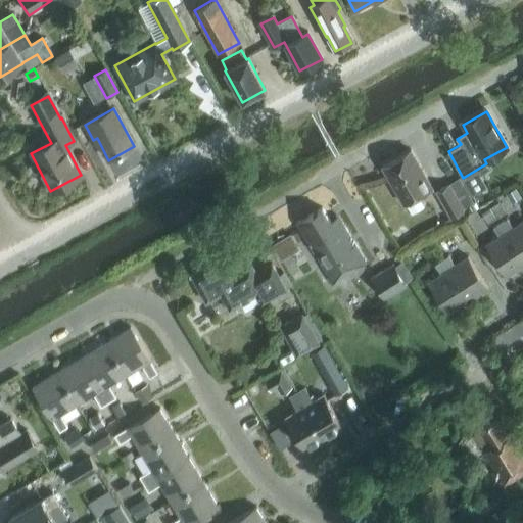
[(431,188),(411,151),(382,168),(402,204),(431,188)]
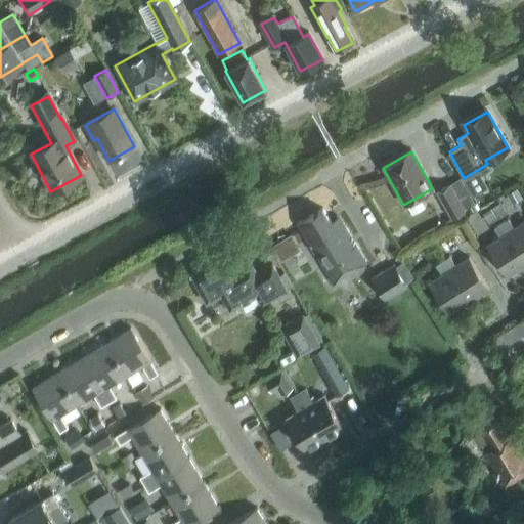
[(437,192),(439,198),(450,217),(463,211),(449,185),(437,192)]
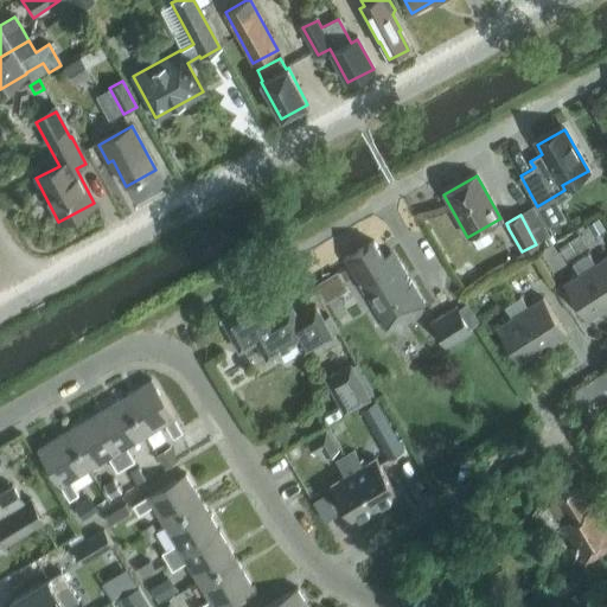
[(561,249),(569,261),(587,250),(579,236),(561,249)]
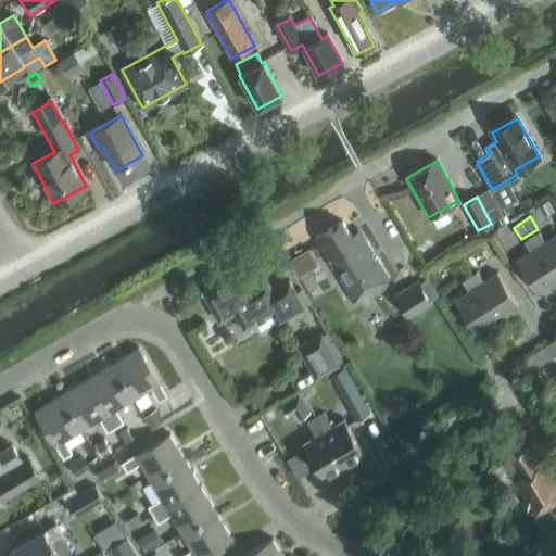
[(342,223),(315,239),(353,302),(389,280),(364,239),(355,243),(342,223)]
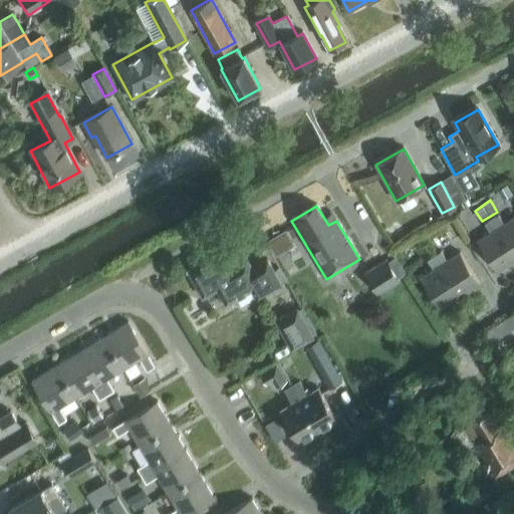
[(497,216),(491,220),(513,256),(513,218),(504,226),(497,216)]
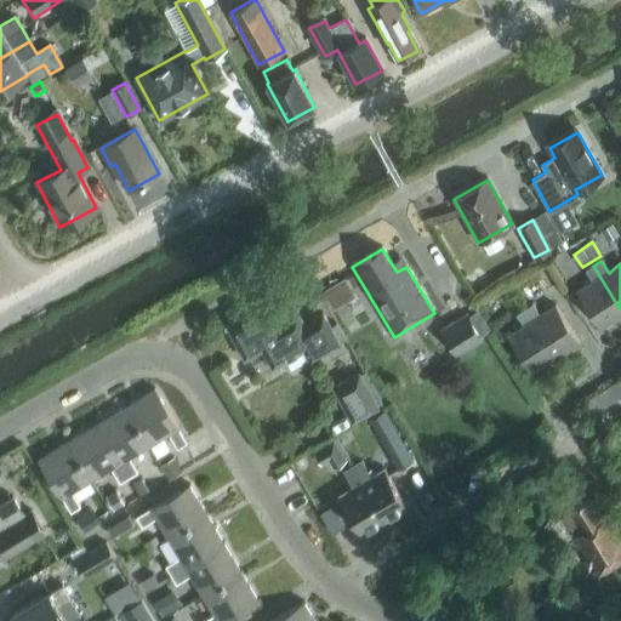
[(576,294),(600,329),(620,314),(620,309),(593,266),(585,272),(592,283),(576,294)]
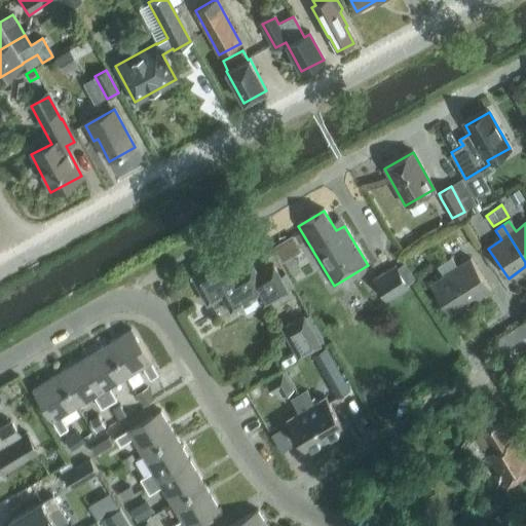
[(273,243),(282,258),(301,247),(293,231),(273,243)]
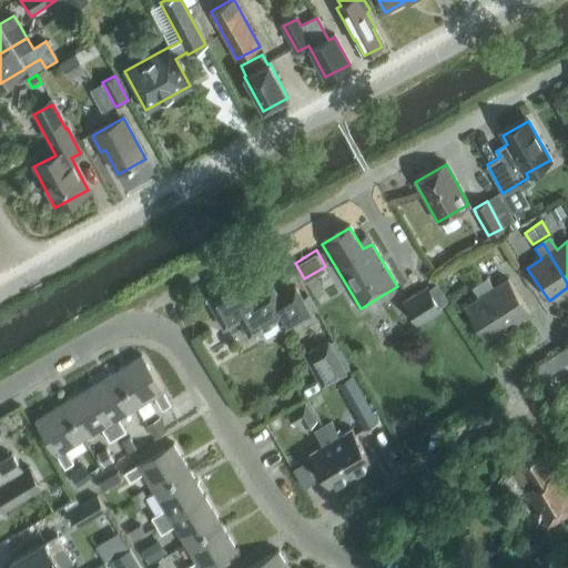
[(311,317),(302,301),(295,288),(277,298),(272,287),(256,296),(245,276),(206,298),(224,330),(240,321),(250,337),(277,322),(283,333),(311,317)]
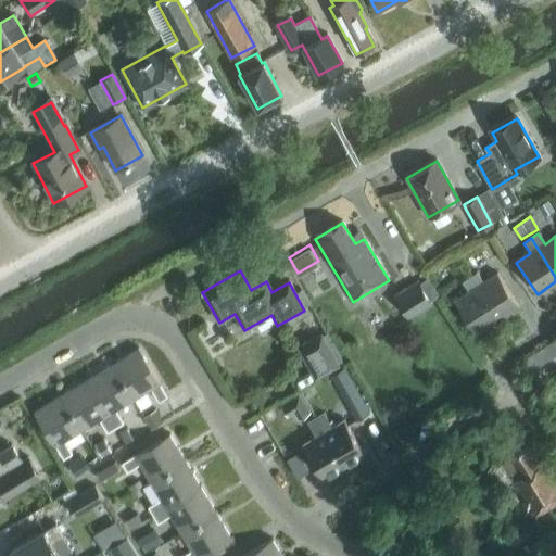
[(476,273),(469,278),(496,320),(518,306),(497,275),(483,283),(476,273)]
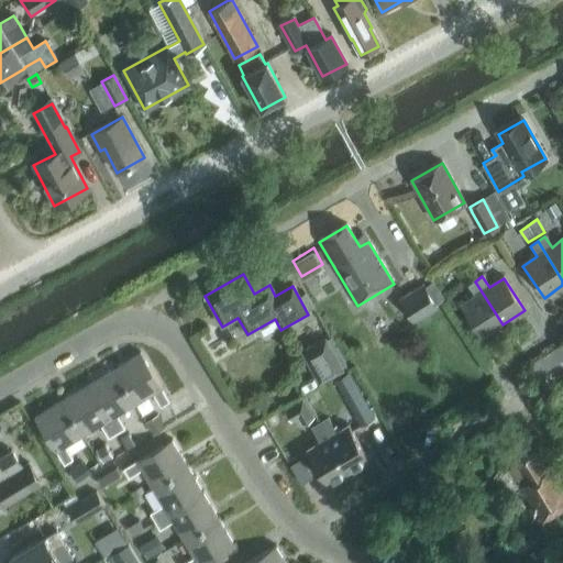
[(461,306),(482,339),(503,324),(475,282),(468,286),(475,297),(461,306)]
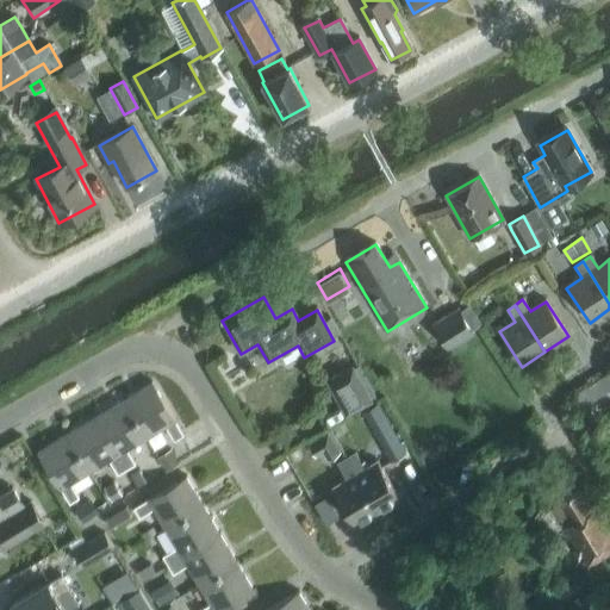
[(473,334),(459,310),(434,325),(449,349),(473,334)]
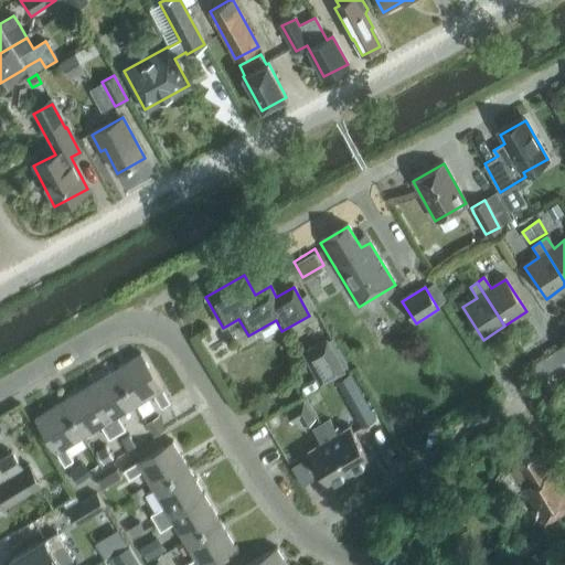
[(308,295),(300,299),(309,316),(317,311),(308,295)]
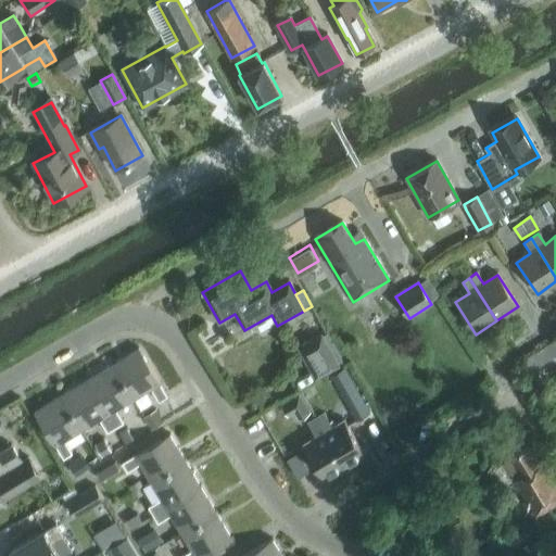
[(298,348),(315,379),(339,366),(321,335),(298,348)]
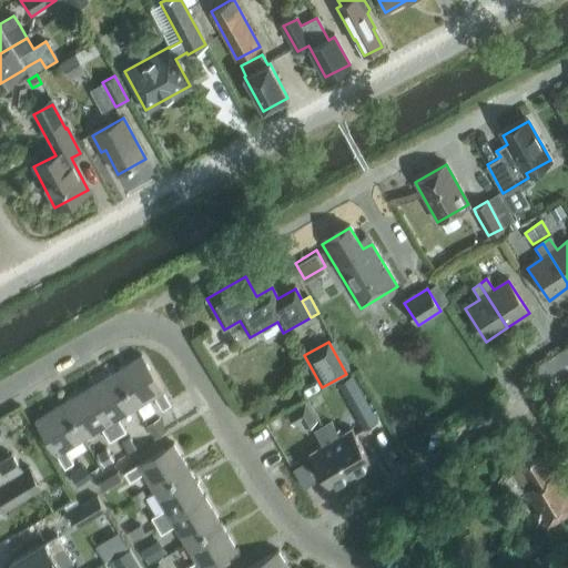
[(171,406),(141,356),(114,373),(135,408),(154,397),(162,411),(171,406)]
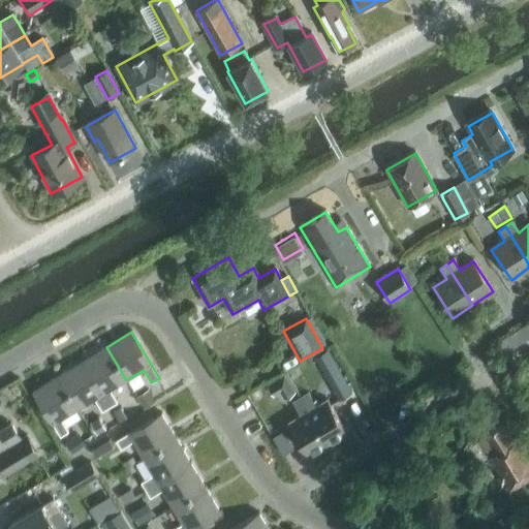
[(110,391),(126,380),(106,347),(82,362),(110,407),(117,403),(110,391)]
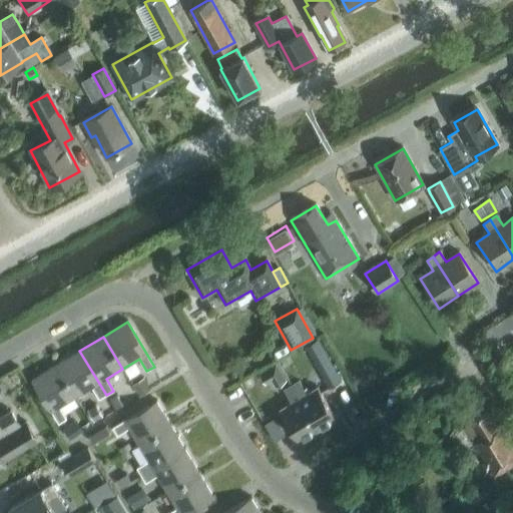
[(307,348),(320,370),(333,361),(321,340),(307,348)]
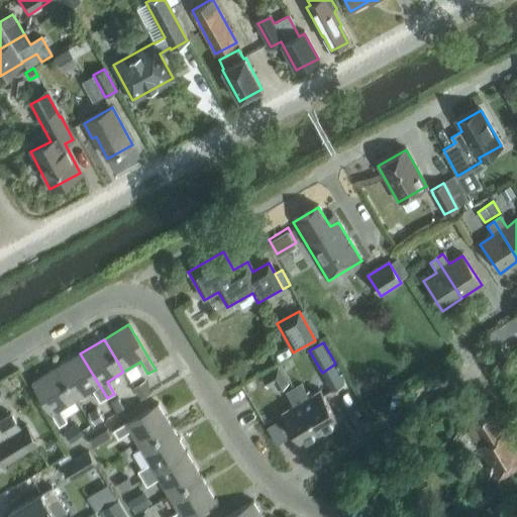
[(100,403),(107,398),(80,353),(57,368),(76,400),(93,390),(100,403)]
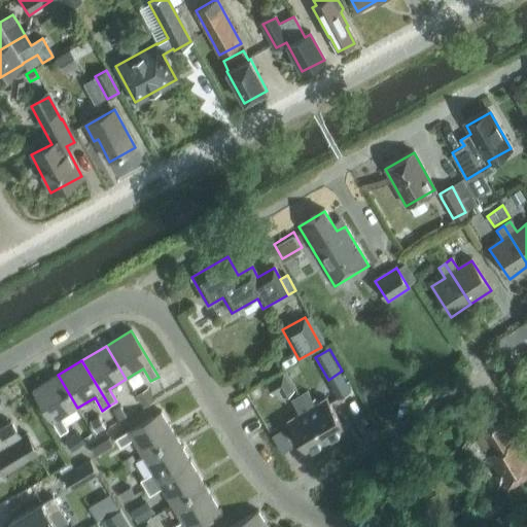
[(284,373),(266,383),(273,395),(279,392),(282,398),(290,394),(288,391),(293,389),(284,373)]
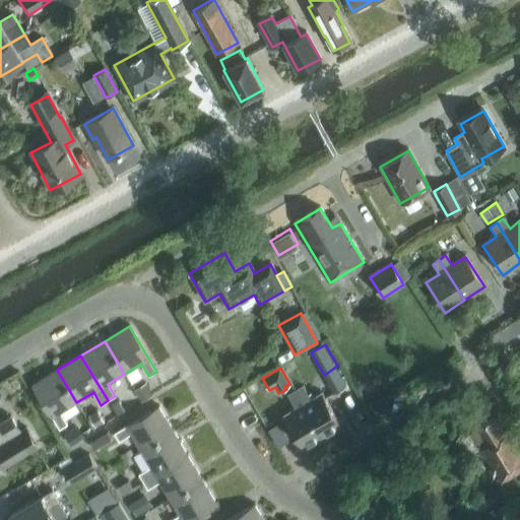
[(60,412),(76,402),(57,370),(33,385),(59,430),(67,425),(60,412)]
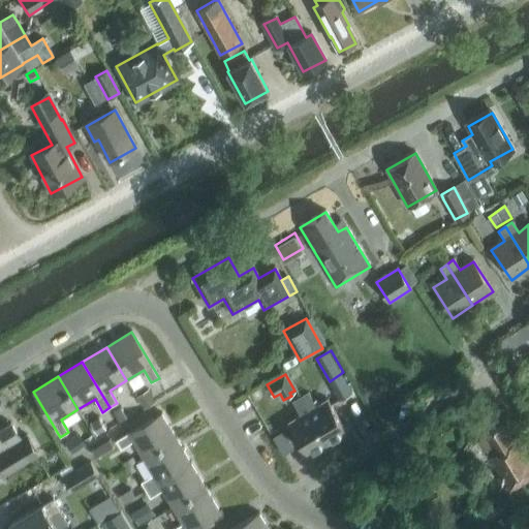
[(293,401),(292,402),(300,415),(288,422),(307,455),(327,443),(300,398),(294,390),(294,391),(289,393),(291,396),(293,401)]
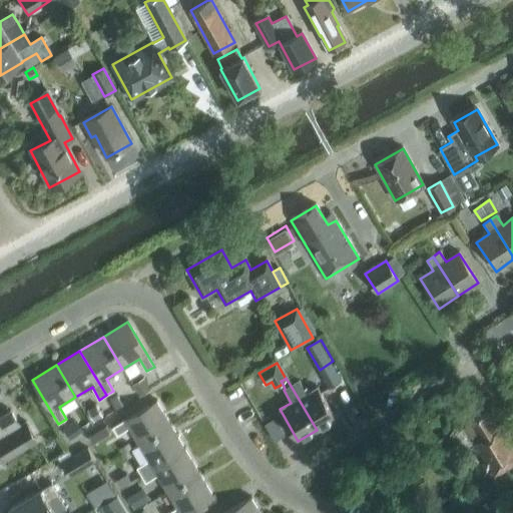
[(298,382),(291,386),(317,430),(336,419),(316,386),(305,393),(298,382)]
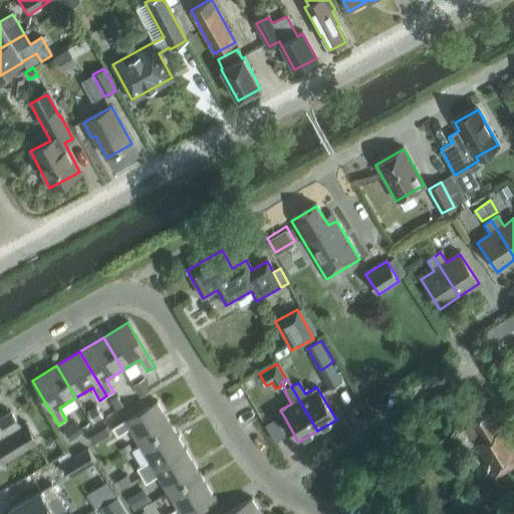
[(172,427),(157,402),(112,429),(117,436),(129,429),(139,446),(172,427)]
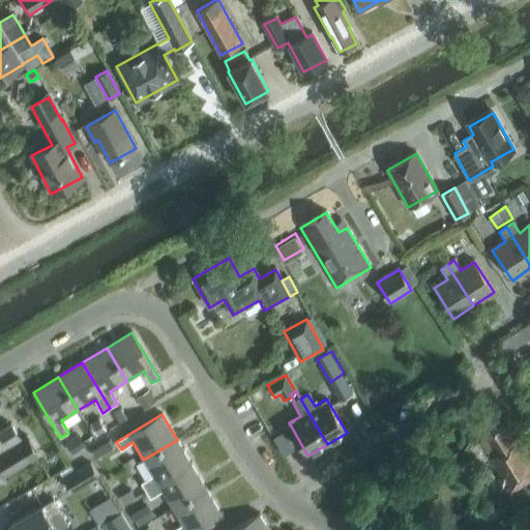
[(0,451),(1,453),(0,453),(0,467),(5,476),(32,461),(20,442),(22,441),(11,424),(0,431),(0,451)]
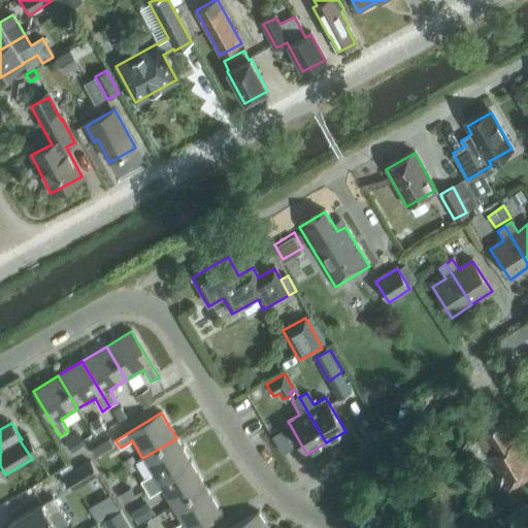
[(512,441),(500,423),(484,433),(485,435),(477,439),(488,457),(487,458),(507,492),(527,480),(527,451),(520,437),(512,441)]
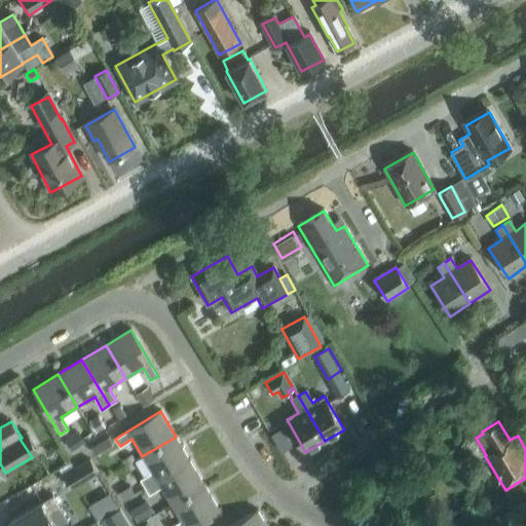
[(78,434),(66,441),(71,450),(83,443),(78,434)]
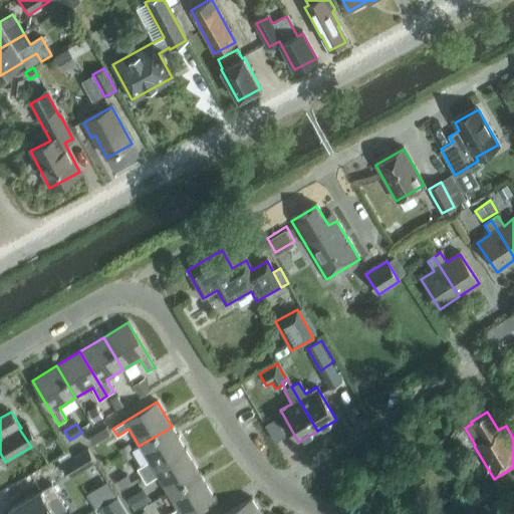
[(172,427),(139,446),(150,463),(138,470),(142,476),(186,450),(172,427)]
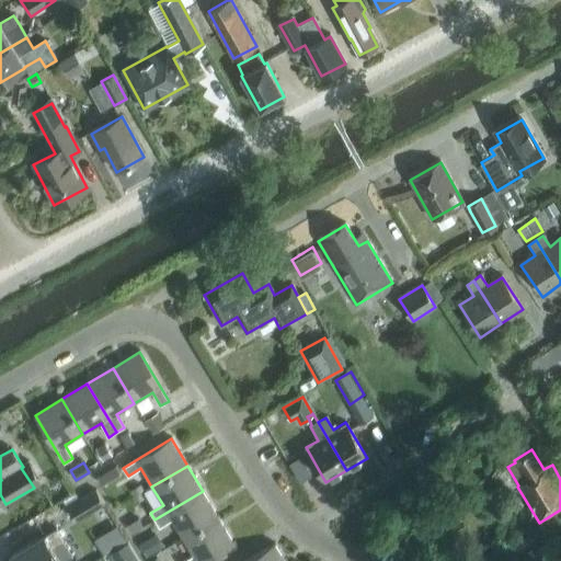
[(76,521),(104,504),(96,491),(68,507),(76,521)]
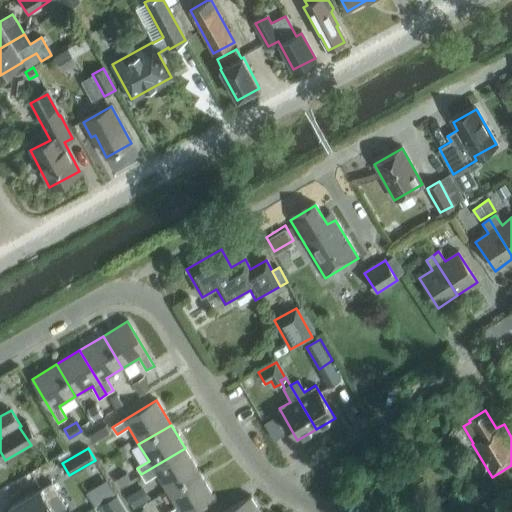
[(157,475),(167,491),(199,472),(185,448),(141,474),(145,482),(157,475)]
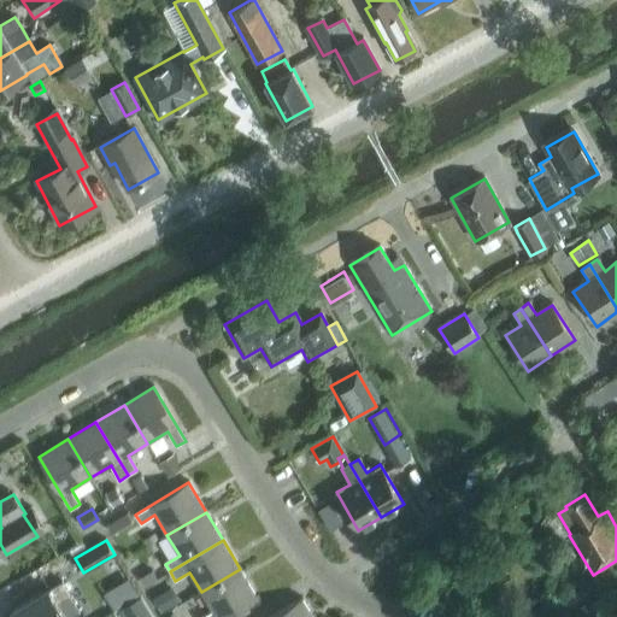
[(240,569),(201,592),(213,612),(205,616),(224,616),(257,598),(240,569)]
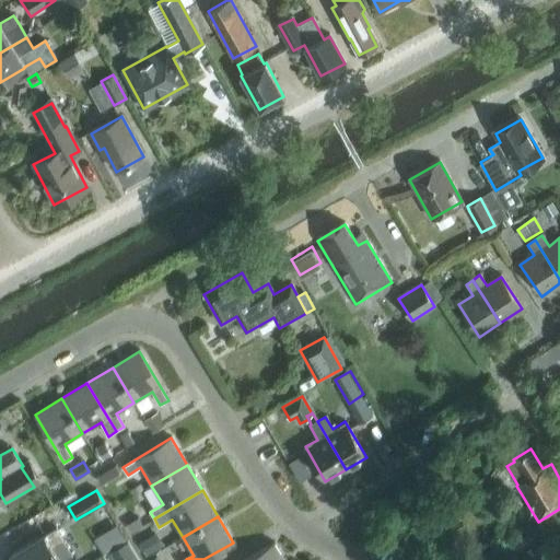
[(11,556),(14,559),(58,559),(51,548),(63,540),(56,528),(11,556)]
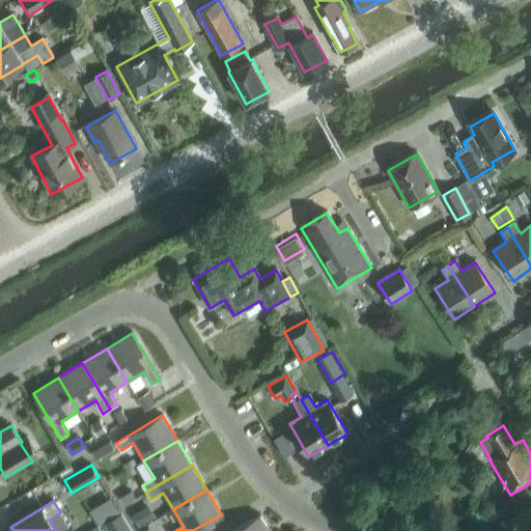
[(147,508),(133,518),(139,528),(154,519),(147,508)]
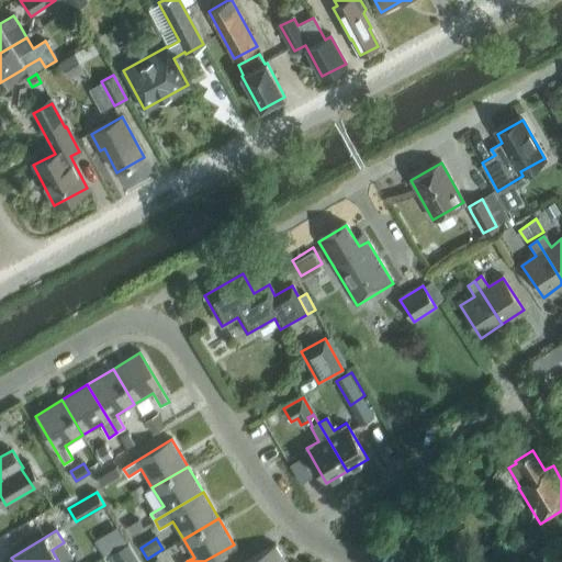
[(109,555),(112,561),(138,561),(128,543),(109,555)]
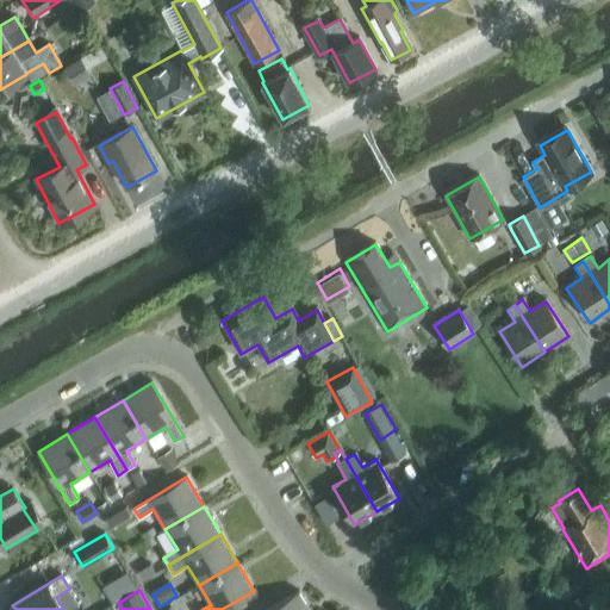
[(309,609),(299,592),(268,609),(309,609)]
